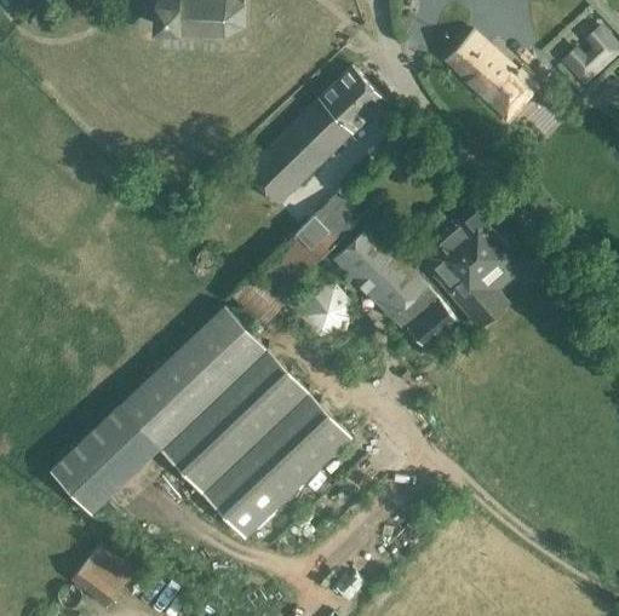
[(13,0),(32,17),(46,0),(13,0)]
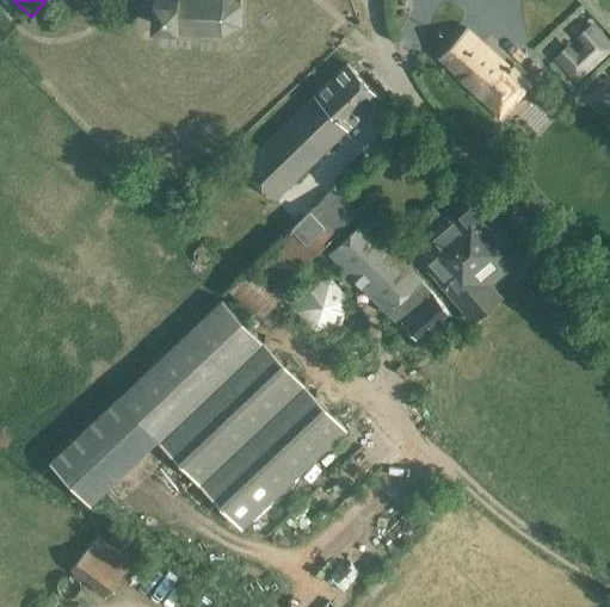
[(176,36),(217,37),(239,26),(240,5),(232,0),(153,0),(151,24),(176,26),(176,36)]
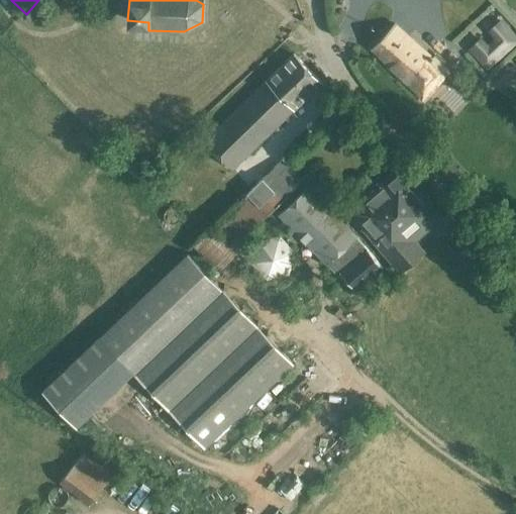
[(493,10),(480,20),(487,29),(500,20),(493,10)]
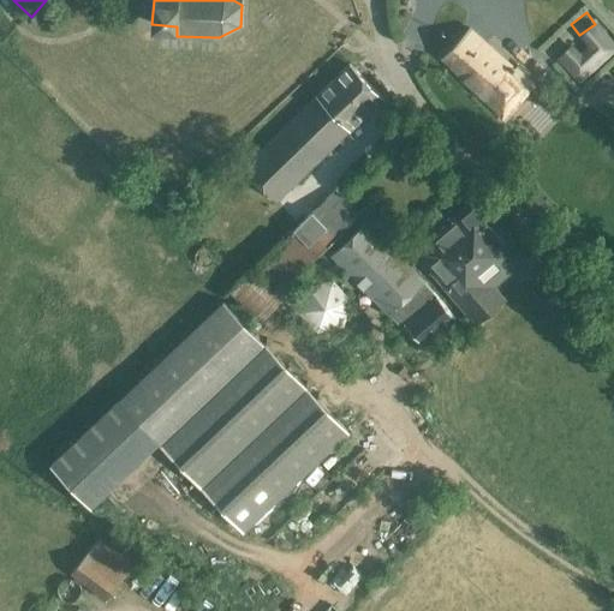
[(571,46),(554,61),(577,85),(613,52),(613,47),(595,24),(578,39),(585,48),(580,55),(571,46)]
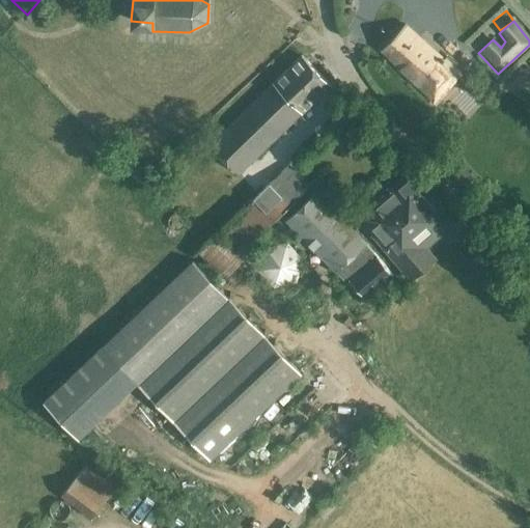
[(381,52),(435,103),(461,77),(406,26),(381,52)]
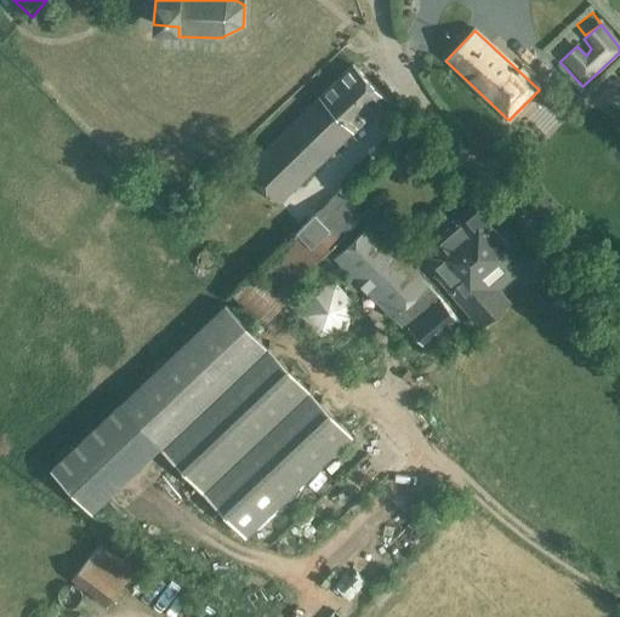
[(244,172),(278,207),(386,101),(352,67),(244,172)]
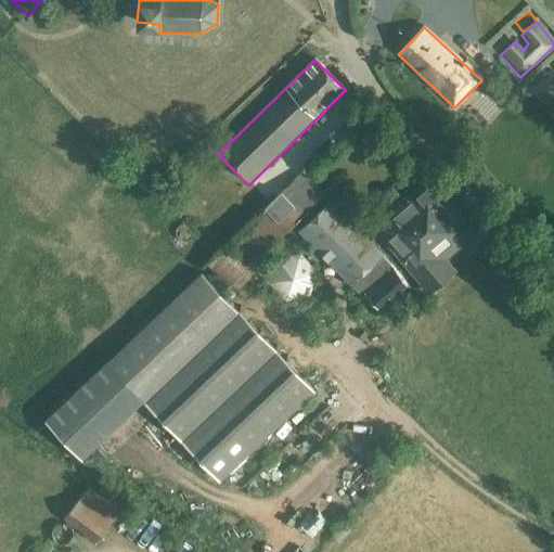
[(263,210),(227,244),(204,268),(233,295),(257,271),(253,267),(266,254),(285,234),(324,197),(301,174),(282,194),(263,210)]
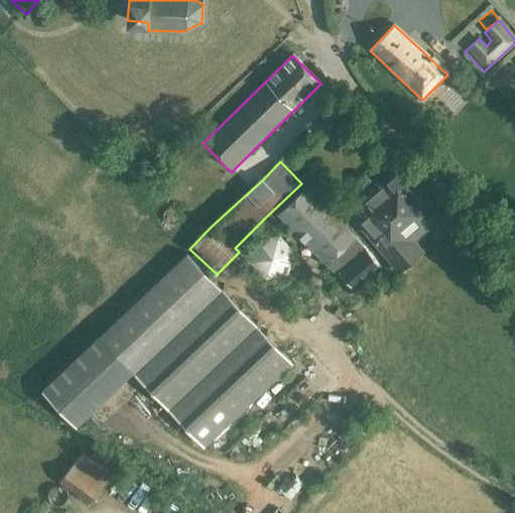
[(416,207),(396,181),(404,174),(398,167),(346,213),(355,224),(357,222),(384,254),(383,254),(398,271),(421,251),(414,242),(442,217),(426,198),(416,207)]
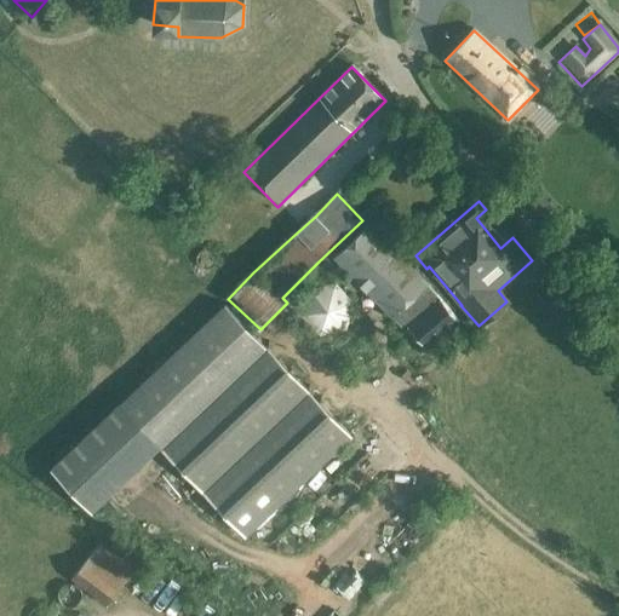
[(376,220),(331,262),(355,286),(356,285),(390,320),(396,314),(427,345),(456,317),(416,275),(422,270),(376,220)]
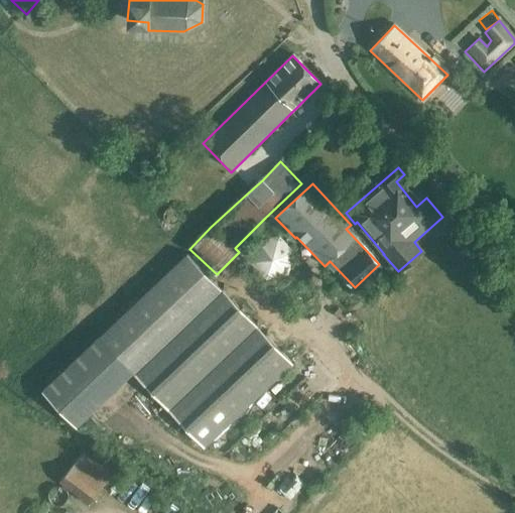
[(294,263),(294,258),(294,254),(292,249),(288,243),(281,238),(278,237),(272,236),(268,237),(264,238),(257,243),(252,250),(251,253),(250,258),(251,263),(253,268),(257,274),(263,279),(267,280),(273,280),(277,280),(281,279),(288,274),(292,267),(294,263)]
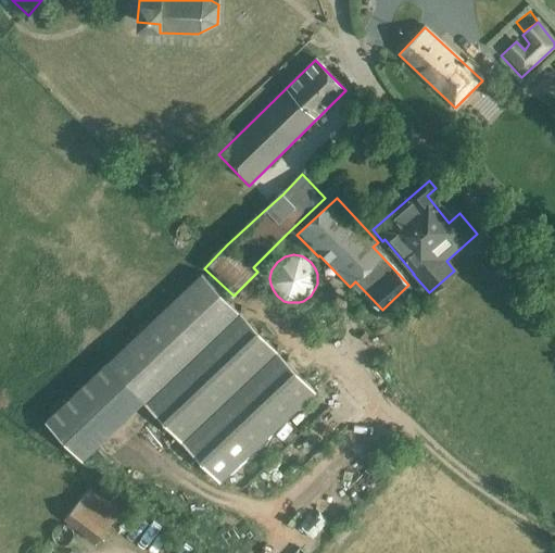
[(105,365),(45,426),(83,465),(142,406),(219,486),(314,396),(238,316),(238,317),(199,277),(105,365)]
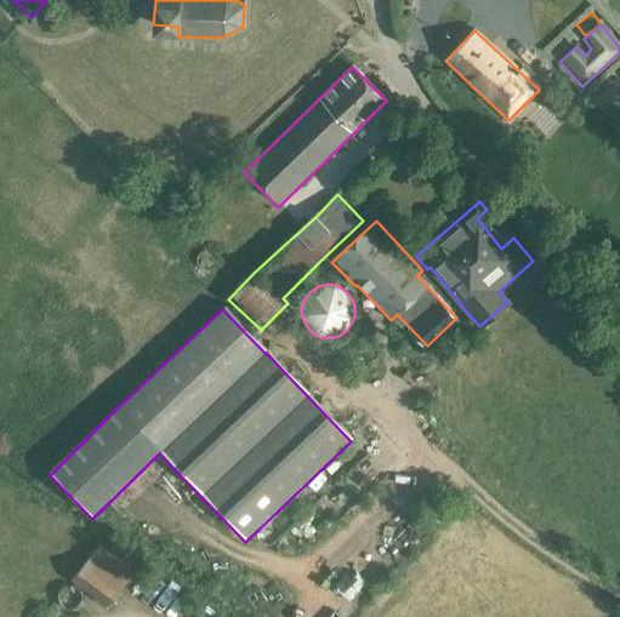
[(104,610),(134,573),(100,546),(69,583),(104,610)]
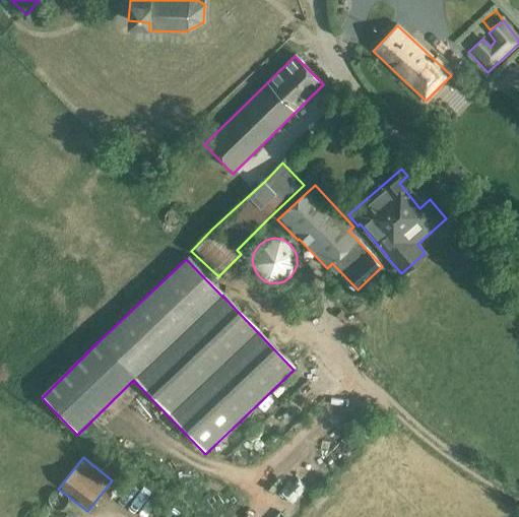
[(293,516),(281,501),(272,507),(268,502),(246,516),(293,516)]
